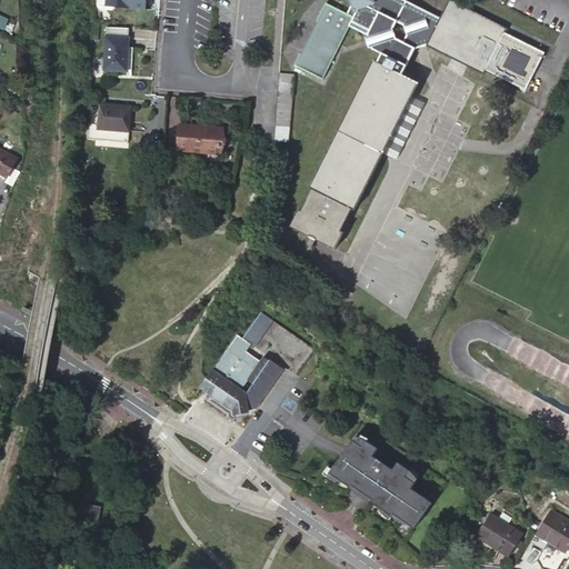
[(378,55),(373,62),(398,73),(411,48),(428,46),(441,19),(401,0),(345,0),(347,6),(343,13),(327,5),(298,65),(325,78),(348,28),(363,36),(362,38),(366,48),(378,55)]
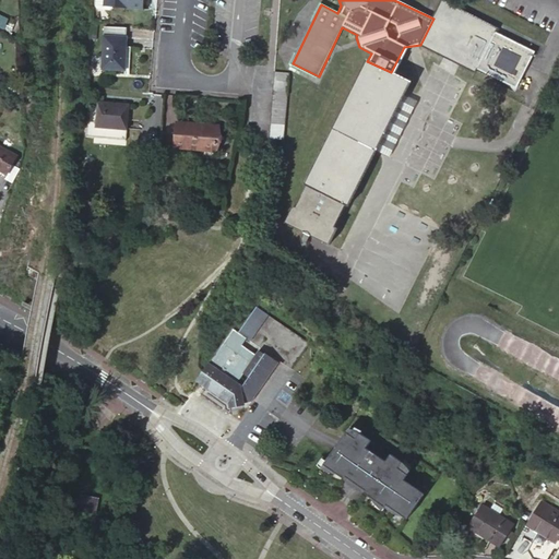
[(433,19),(420,45),(477,72),(479,68),(516,86),(534,51),(496,34),(498,27),(442,1),(433,19)]
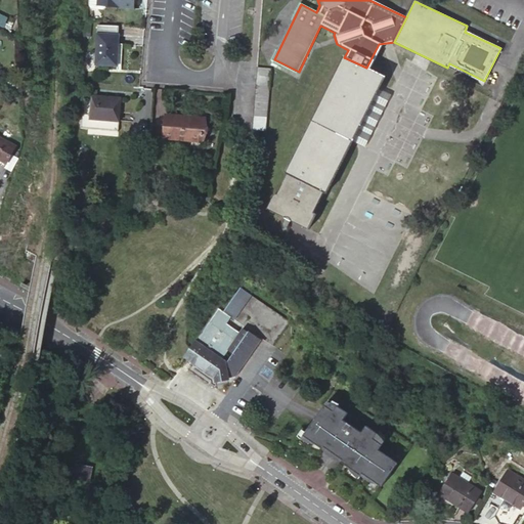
[(0,13),(0,24),(11,30),(12,26),(6,22),(8,17),(0,13)]
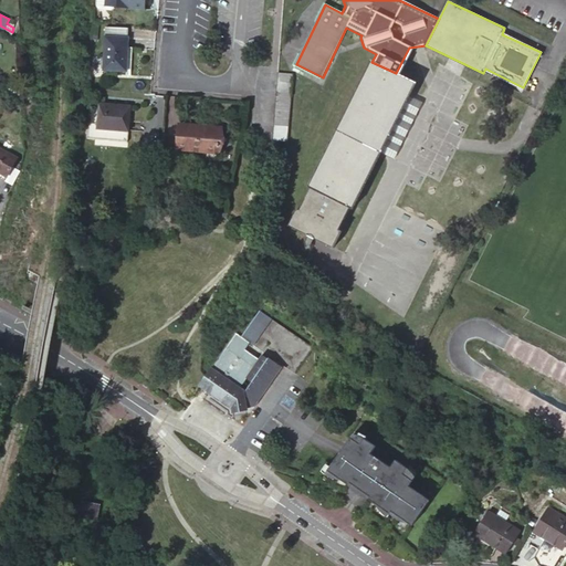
[(109,42),(107,74),(128,75),(130,43),(109,42)]
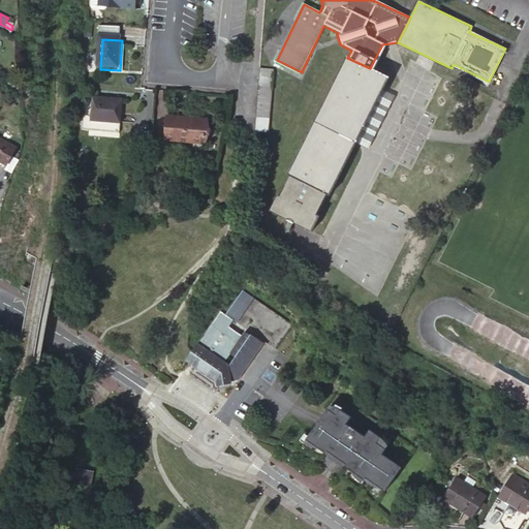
[(370,68),(347,58),(288,176),(324,194),(327,195),(354,142),(379,92),(386,78),(370,68)]
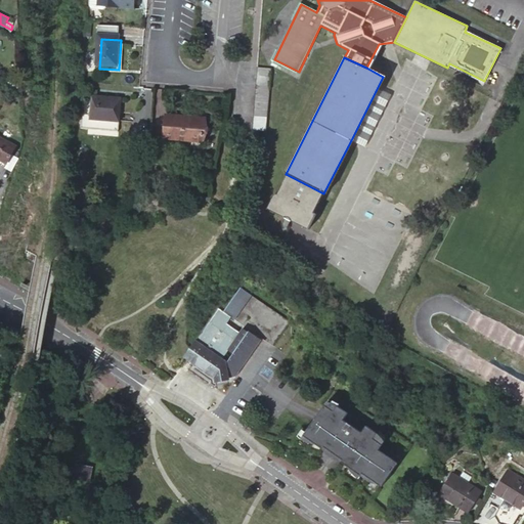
[(257,72),(251,133),(265,134),(270,73),(257,72)]
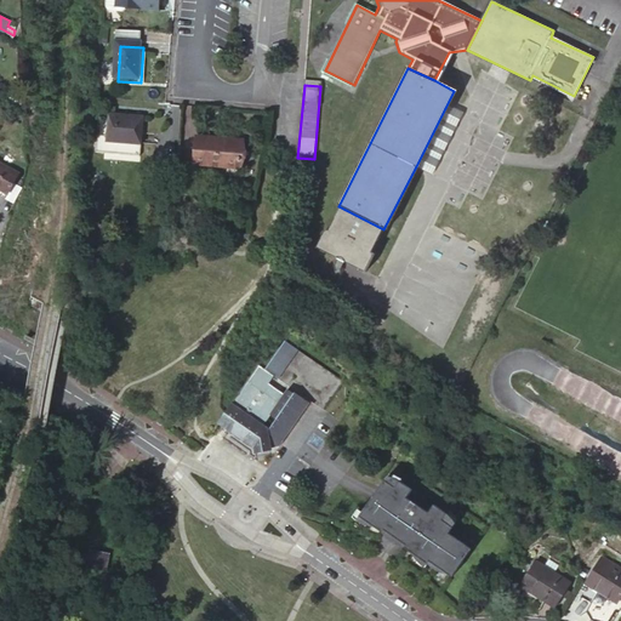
[(459,114),(445,108),(416,166),(429,172),(459,114)]
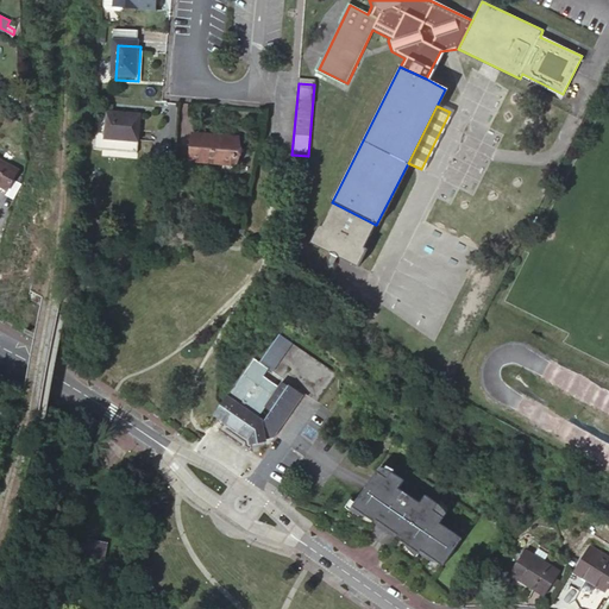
[(108,126),(107,154),(150,156),(154,119),(119,117),(118,127),(108,126)]
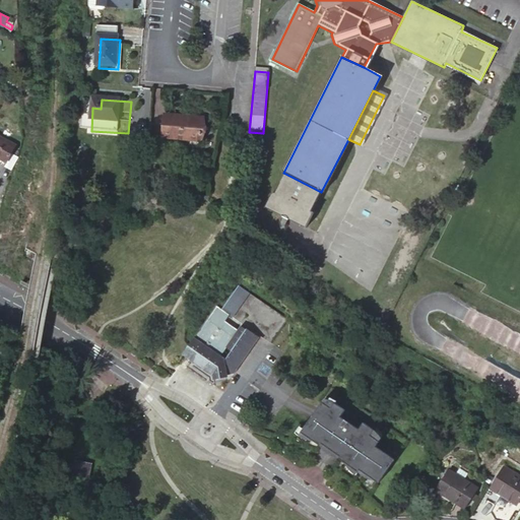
[(166,117),(164,141),(202,144),(204,120),(166,117)]
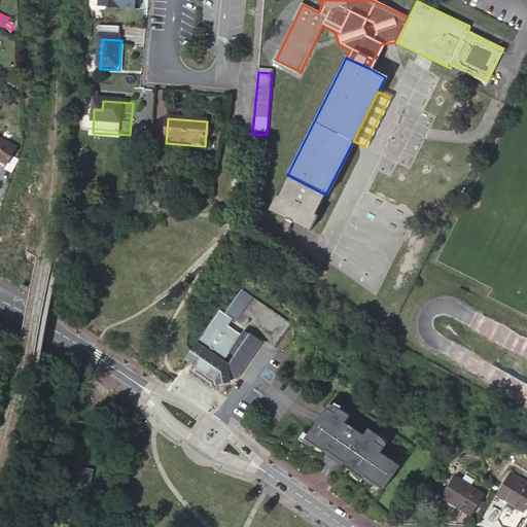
[(0,137),(0,161),(6,165),(16,145),(0,137)]
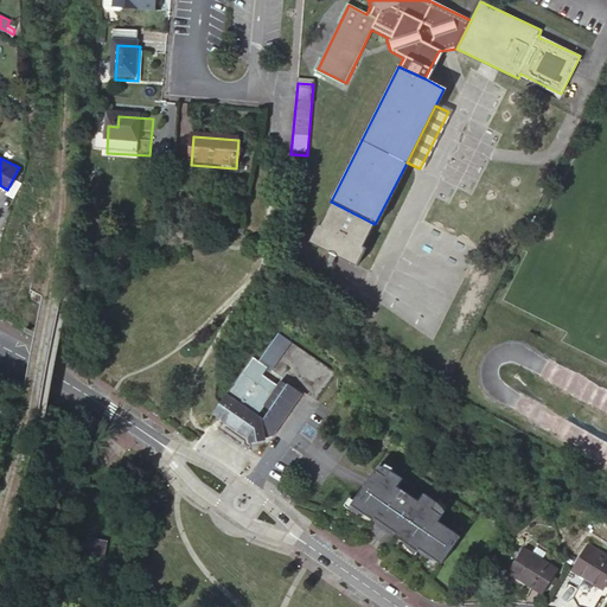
[(372,223),(331,202),(320,223),(317,223),(306,243),(353,266),(362,249),(360,247),(372,223)]
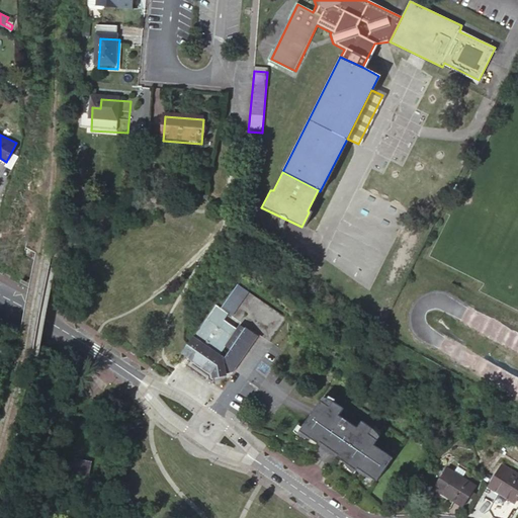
[(212,305),(180,351),(211,372),(211,375),(220,373),(230,371),(252,340),(243,333),(246,329),(225,314),(229,308),(233,311),(246,291),(235,283),(218,308),(212,305)]
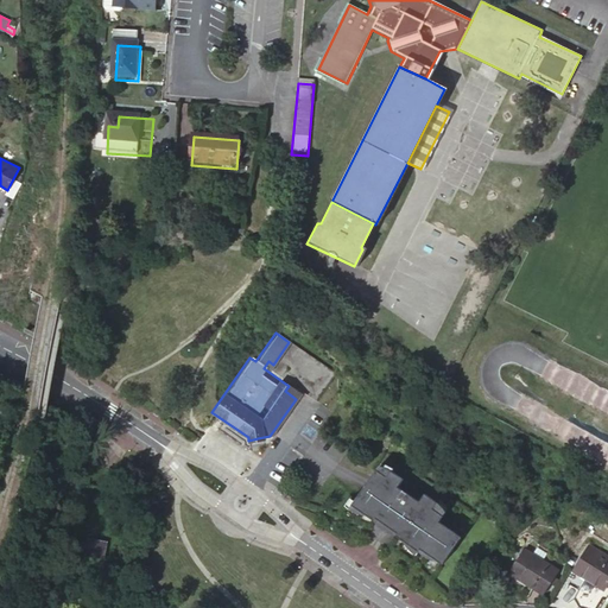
[(285,391),(296,399),(301,392),(290,384),(289,386),(285,391)]
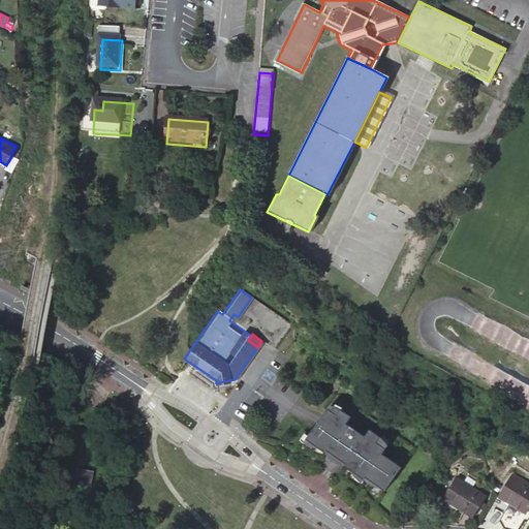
[(340,416),(331,410),(327,416),(319,428),(309,442),(330,456),(331,454),(349,466),(347,468),(368,481),(369,479),(390,493),(405,468),(385,455),(389,449),(379,443),(383,438),(372,431),(368,437),(358,431),(349,426),(354,418),(343,411),(340,416)]
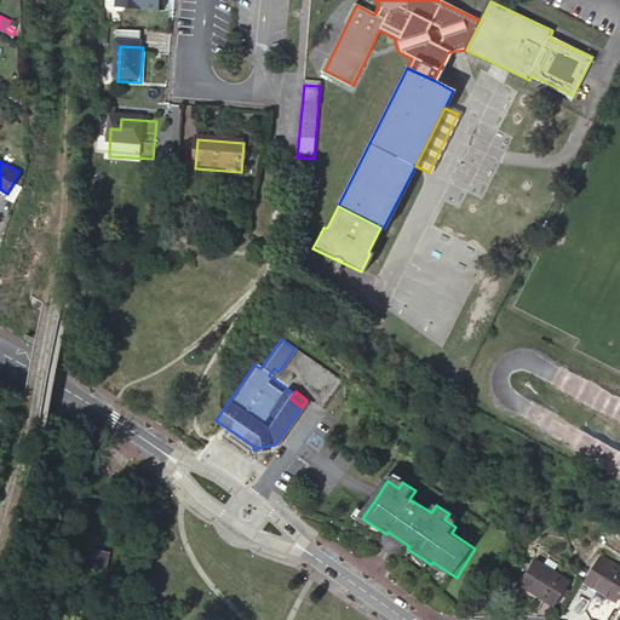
[(110,551),(93,550),(92,568),(109,568),(110,551)]
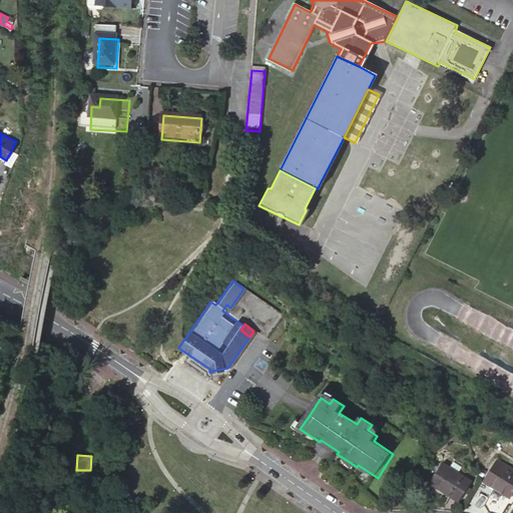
[(512,494),(512,466),(501,458),(487,479),(512,495),(512,494)]
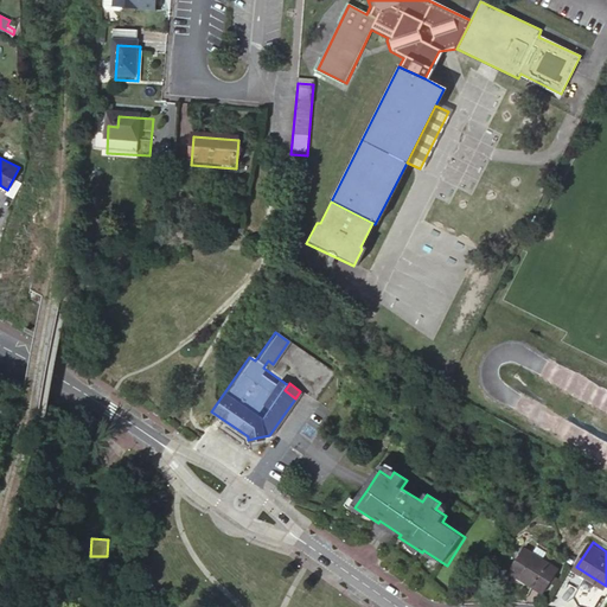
[(560,568),(526,547),(512,569),(544,590),(560,568)]
